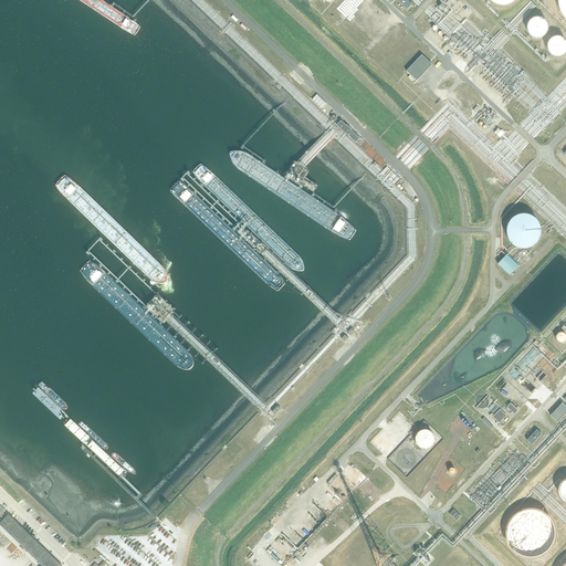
[(397,0),(407,9),(411,4),(407,0),(397,0)]
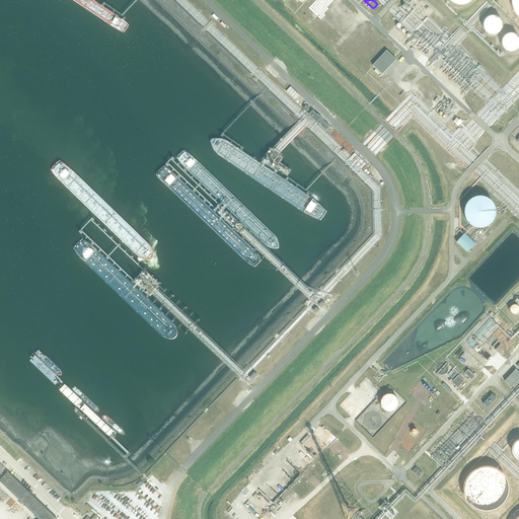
[(502,26),(503,24),(503,22),(502,20),(501,19),(500,18),(499,17),(497,16),(496,15),(494,15),(492,15),(490,16),(489,17),(488,18),(487,19),(486,20),(485,22),(485,24),(485,26),(486,27),(487,29),(488,30),(489,31),(491,32),(493,33),(494,33),(495,33),(497,32),(499,31),(500,30),(501,29),(502,27),(502,26)]
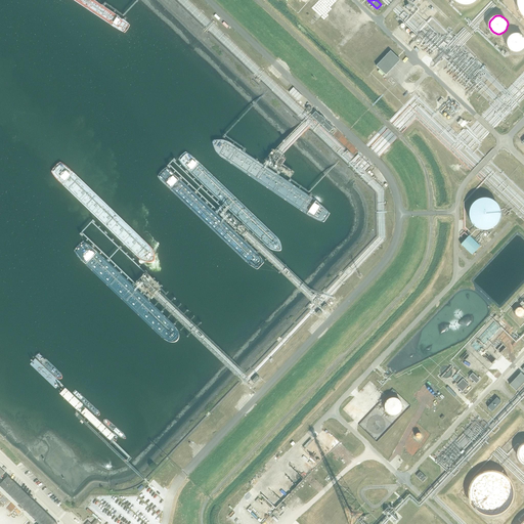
[(523,45),(523,39),(523,38),(522,36),(521,35),(519,35),(518,34),(516,34),(514,34),(512,34),(511,35),(509,36),(508,37),(507,39),(506,41),(506,43),(506,45),(507,46),(507,48),(508,49),(510,50),(511,51),(513,52),(515,52),(517,52),(518,51),(520,51),(521,50),(523,48),(523,46),(523,45)]
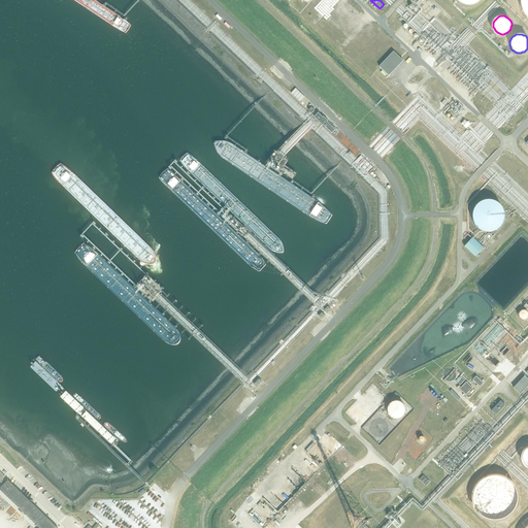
[(393,52),(378,67),(389,76),(403,61),(393,52)]
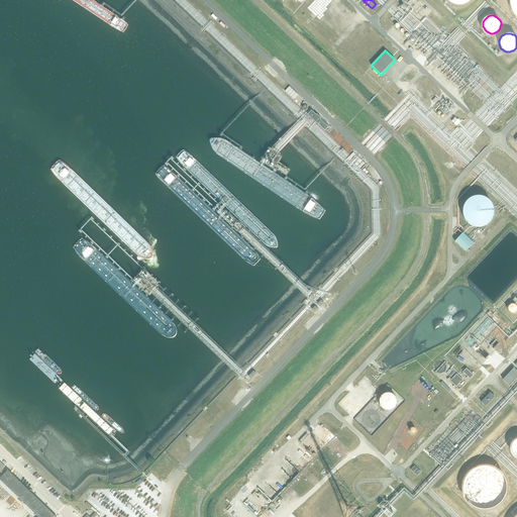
[(392,70),(388,73),(387,72),(386,73),(393,82),(399,78),(392,70)]
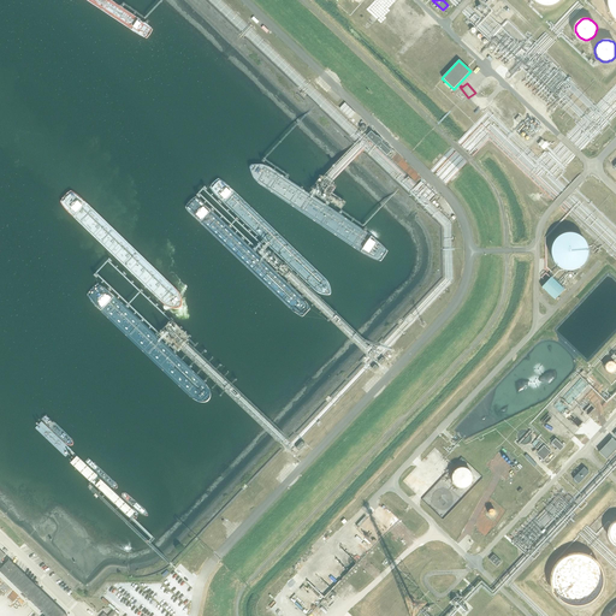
[(345,105),(339,110),(349,118),(354,112),(345,105)]
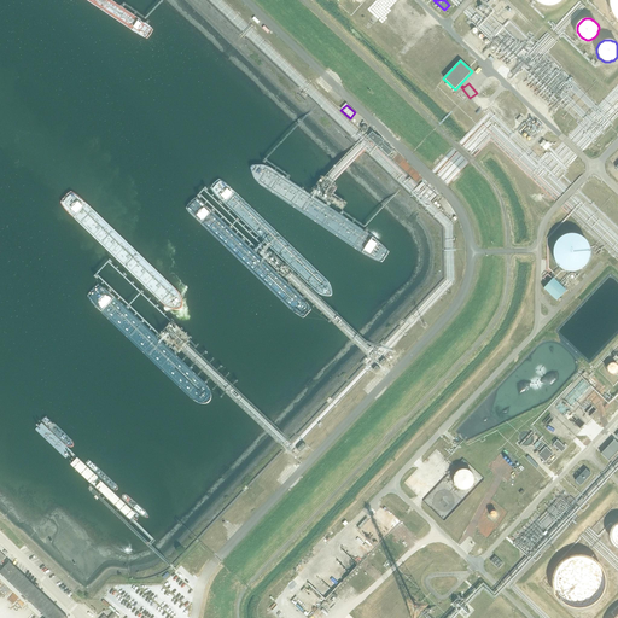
[(392,152),(372,133),(368,136),(389,156),(392,152)]
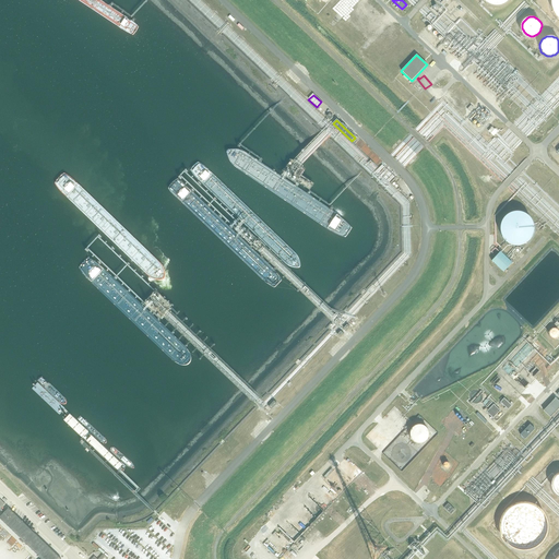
[(533,230),(533,228),(533,225),(532,222),(530,219),(528,217),(526,215),(523,213),(521,212),(518,212),(514,212),(511,213),(509,214),(506,215),(504,217),(502,219),(501,223),(500,226),(500,228),(500,232),(501,235),(502,237),(504,239),(507,241),(509,244),(512,244),(515,245),(519,245),(521,244),(524,242),(526,241),(528,239),(531,237),(532,234),(533,230)]
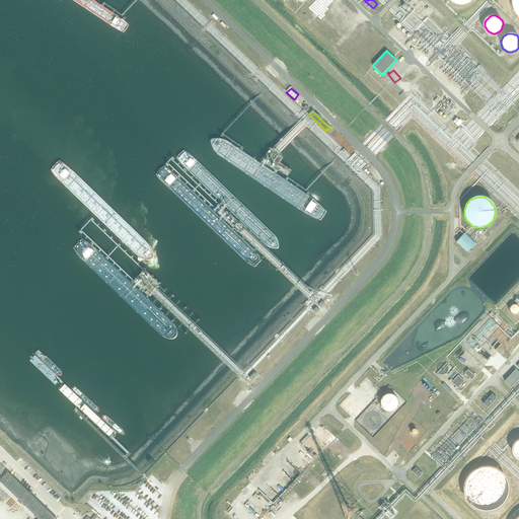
[(456,242),(460,245),(467,252),(475,244),(464,233),(456,242)]
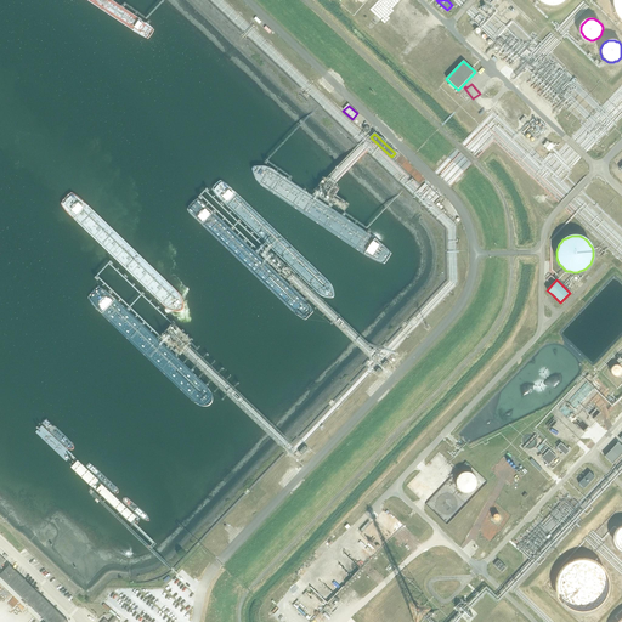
[(558,407),(563,414),(569,410),(564,402),(558,407)]
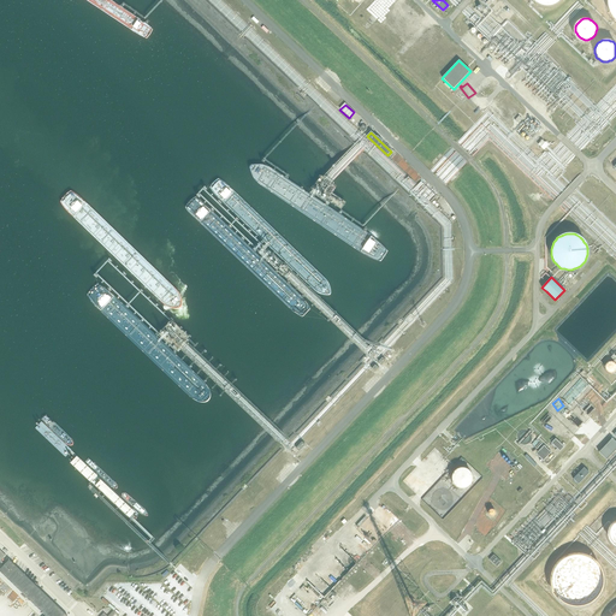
[(572,404),(568,412),(584,420),(588,413),(572,404)]
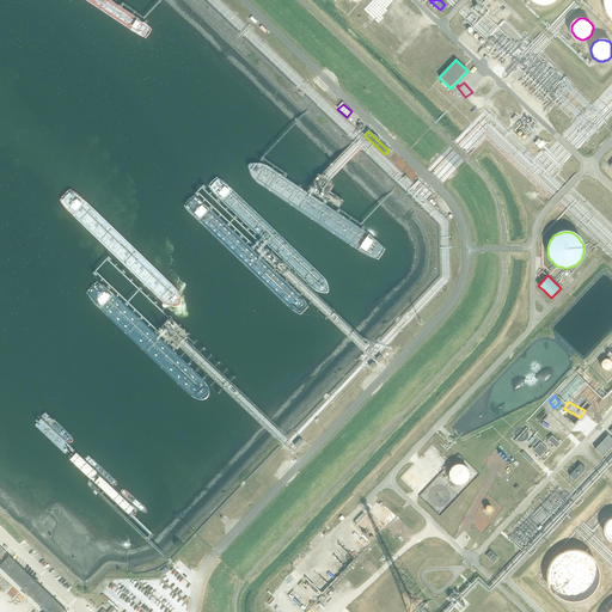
[(611,446),(611,439),(609,435),(595,450),(603,457),(611,446)]
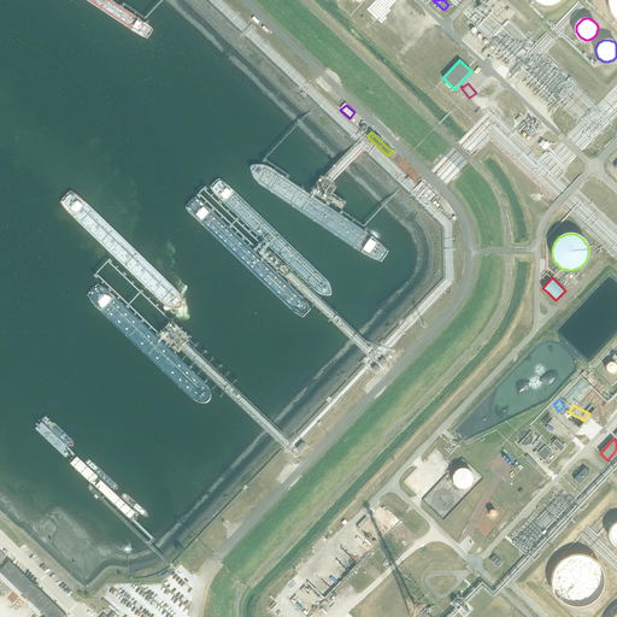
[(552,444),(560,452),(565,447),(557,440),(552,444)]
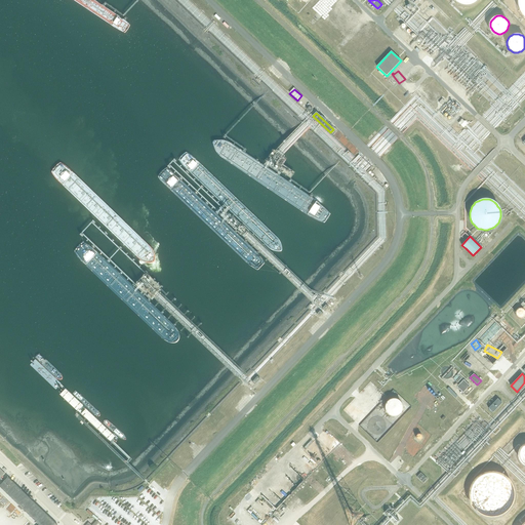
[(470,386),(463,379),(463,380),(456,387),(463,393),(470,386)]
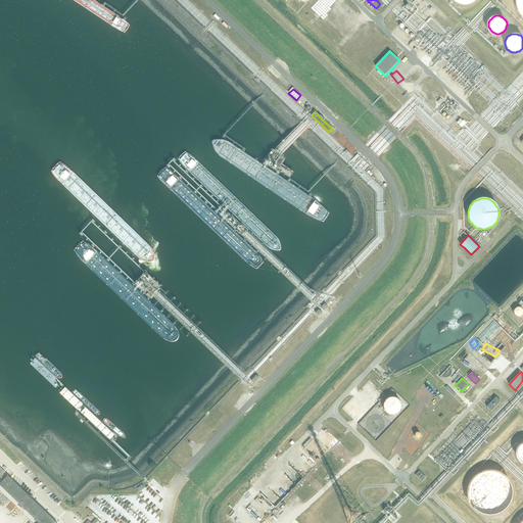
[(64,385),(58,391),(111,441),(117,435),(64,385)]
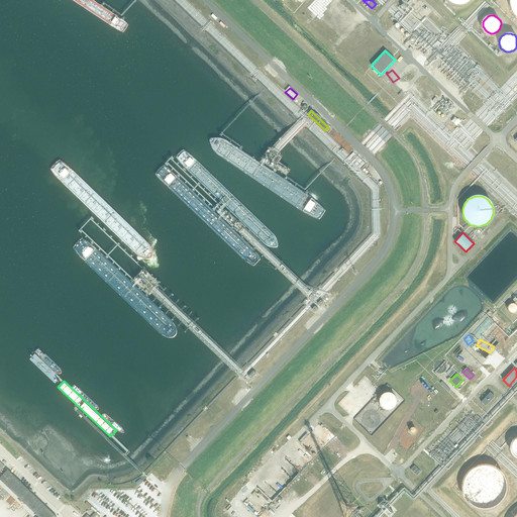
[(490,392),(481,402),(486,406),(495,397),(490,392)]
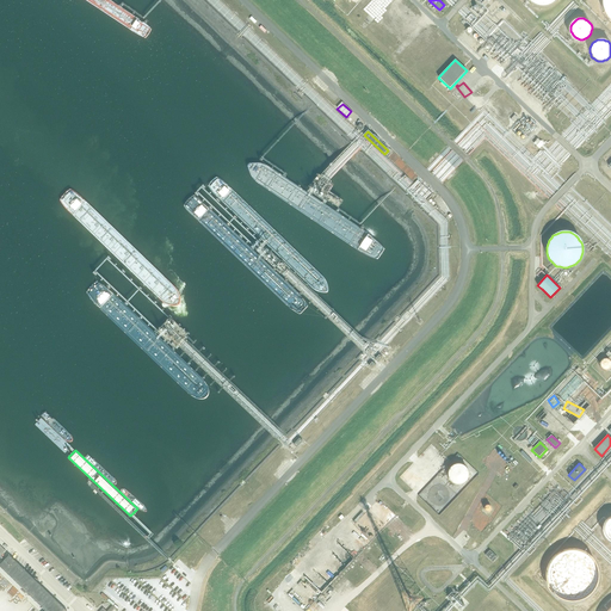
[(469,477),(469,476),(469,475),(469,473),(468,471),(468,470),(467,469),(466,469),(463,468),(462,468),(460,468),(458,468),(457,469),(456,470),(455,471),(454,473),(454,474),(454,476),(454,477),(454,479),(455,480),(455,481),(456,482),(457,483),(458,483),(461,485),(462,485),(464,483),(466,483),(467,482),(468,481),(469,479),(469,477)]
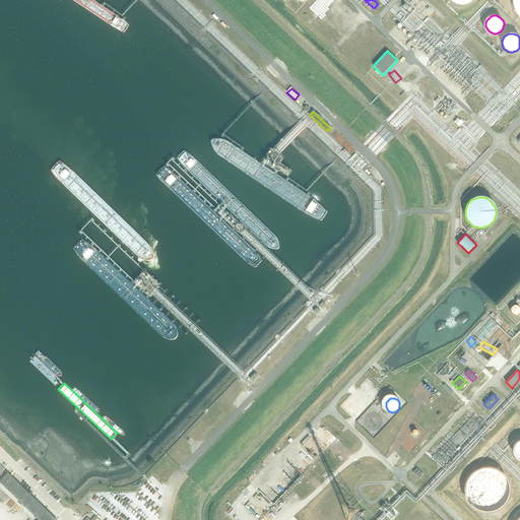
[(0,481),(39,519),(56,519),(57,519),(31,495),(31,494),(30,493),(29,494),(8,472),(4,476),(1,473),(5,469),(0,463),(0,474),(3,477),(0,480),(0,481)]
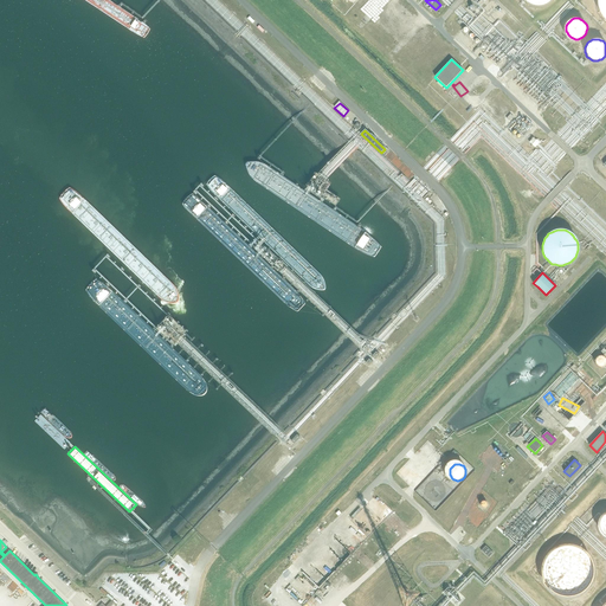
[(593,572),(593,569),(593,565),(592,560),(590,555),(587,554),(586,552),(584,549),(581,548),(578,546),(575,545),(573,545),(568,543),(567,543),(563,545),(560,545),(558,546),(555,547),(553,548),(552,549),(549,550),(548,553),(546,555),(545,556),(543,559),(543,561),(542,563),(542,568),(542,571),(542,574),(543,579),(546,582),(547,585),(549,587),(552,590),(553,591),(558,593),(560,594),(562,594),(565,595),(567,595),(571,595),(573,594),(577,593),(579,592),(581,591),(585,588),(587,586),(588,584),(590,582),(591,579),(592,577),(593,574),(593,572)]
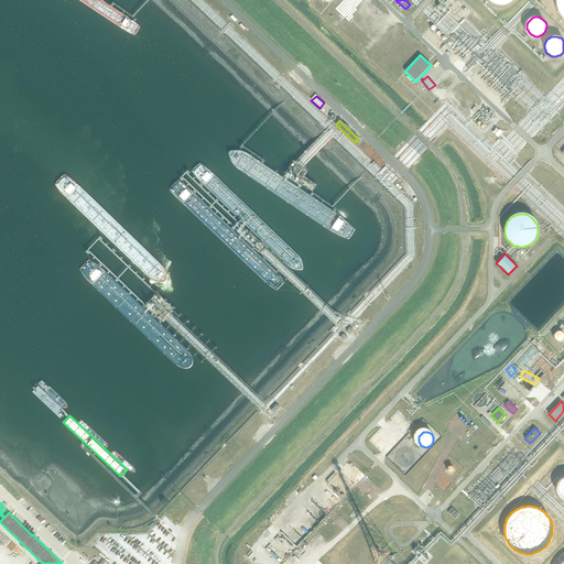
[(455,519),(459,514),(452,508),(452,509),(448,511),(448,512),(455,519)]
